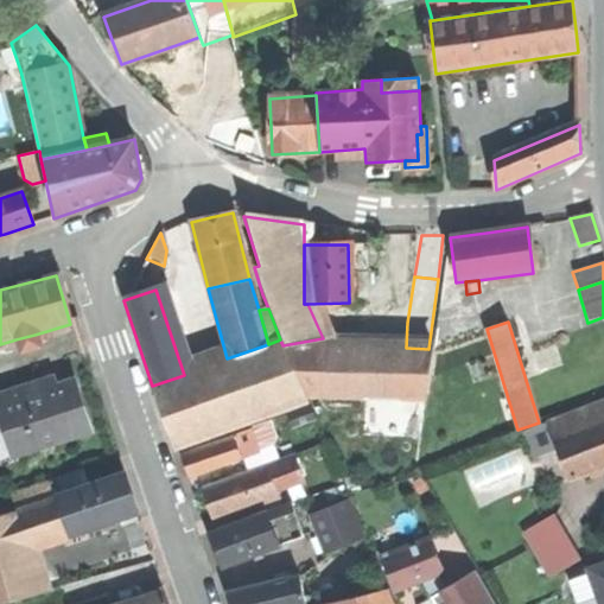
[(39,349),(35,335),(16,339),(19,354),(39,349)]
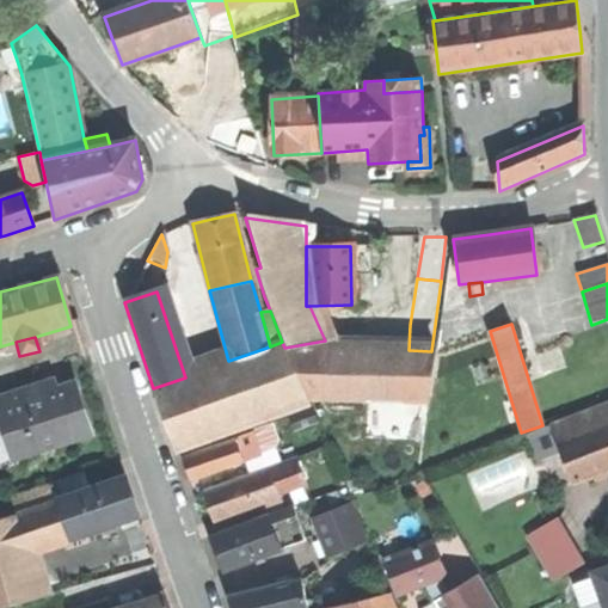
[(329,349),(325,341),(284,348),(306,398),(326,399),(325,349),(329,349)]
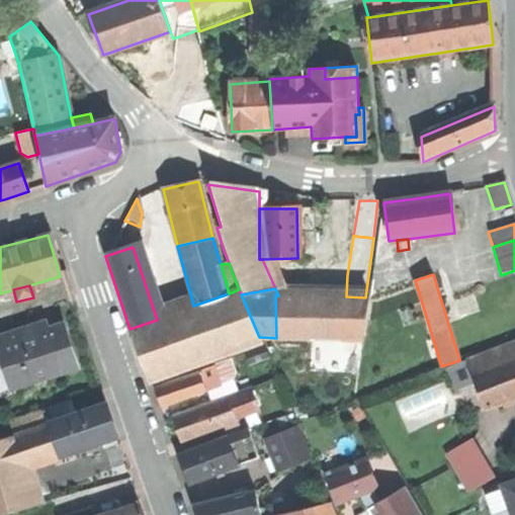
[(261,340),(259,337),(241,294),(239,289),(229,293),(193,306),(157,320),(130,329),(148,382),(261,340)]
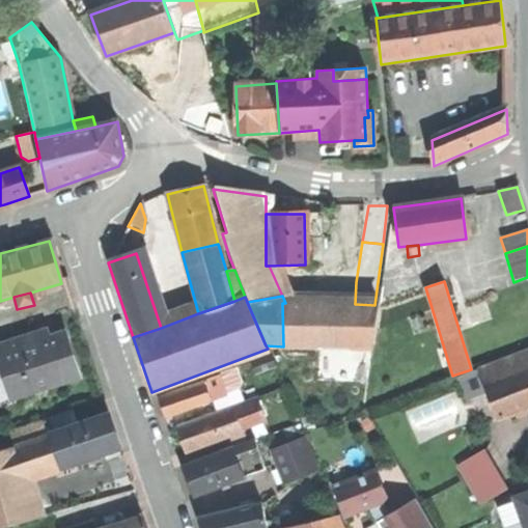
[(12,306),(10,298),(0,301),(2,308),(12,306)]
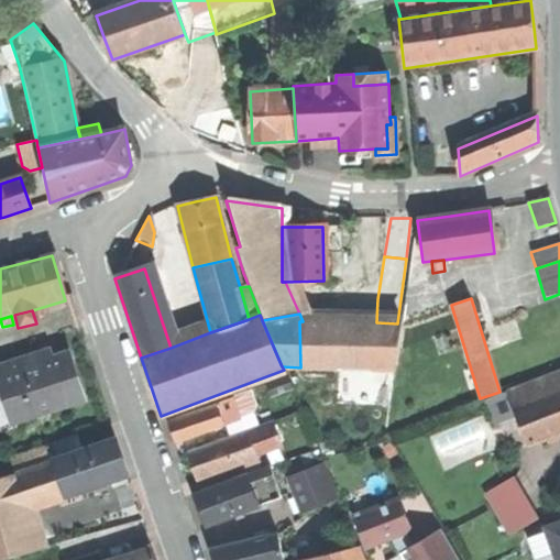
[(399,324),(397,324),(376,322),(303,321),(299,321),(300,368),(362,369),(393,369),(399,324)]
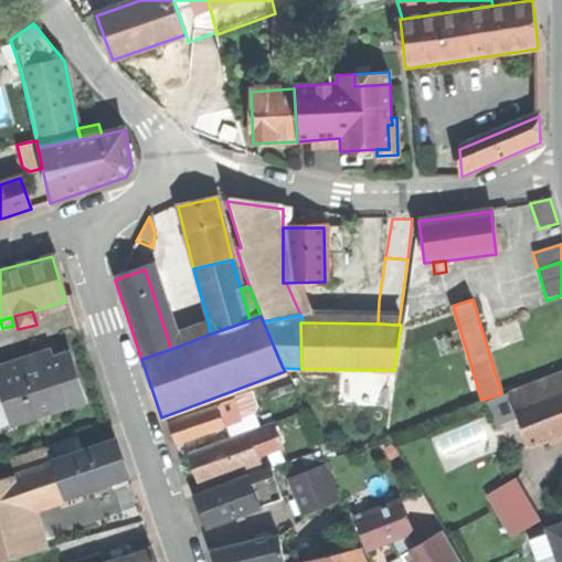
[(0,392),(10,424),(80,402),(73,382),(65,360),(49,364),(45,357),(0,371),(0,392)]
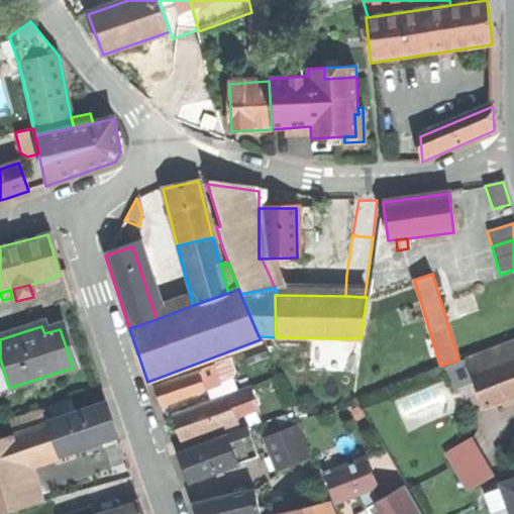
[(355,373),(361,338),(332,338),(331,373),(355,373)]
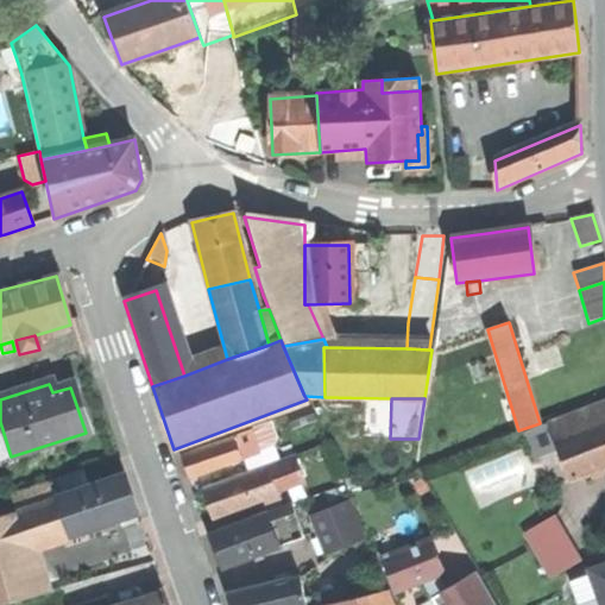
[(604,402),(547,424),(569,481),(604,467),(604,402)]
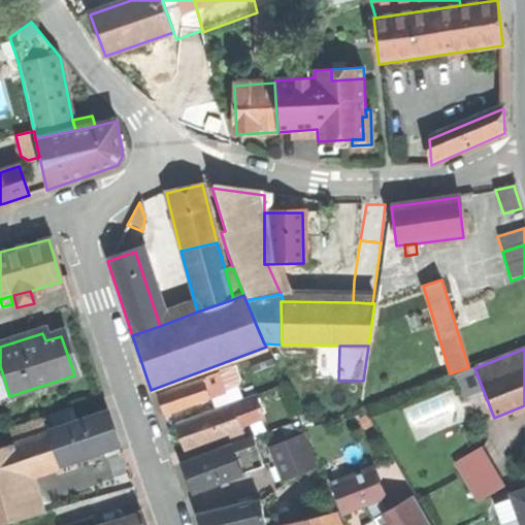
[(217,372),(217,374),(223,391),(235,387),(238,381),(233,366),(217,372)]
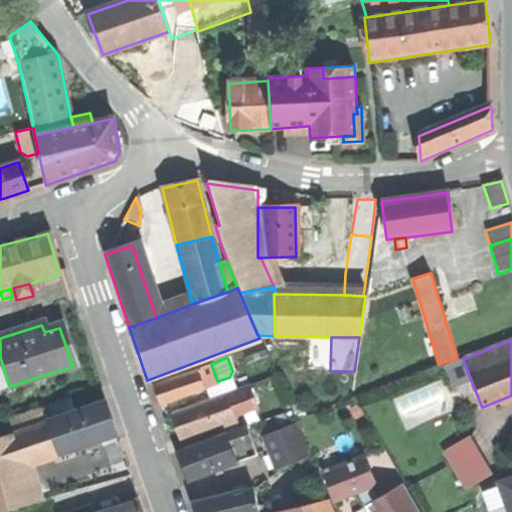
[(460,416),(482,407),(463,359),(441,368),(460,416)]
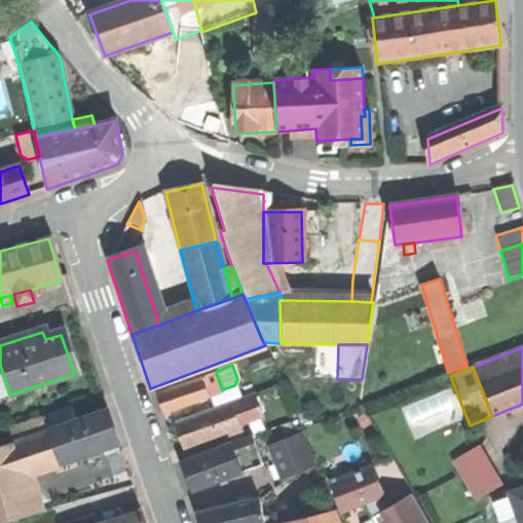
[(216,373),(191,382),(198,401),(223,393),(222,389),(216,373)]
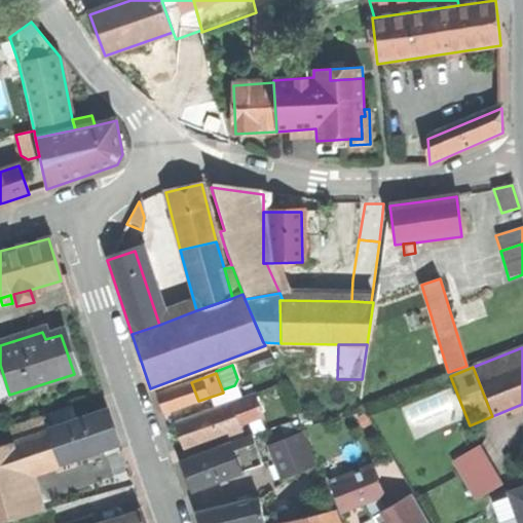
[(159,405),(163,413),(198,401),(191,382),(156,395),(159,405)]
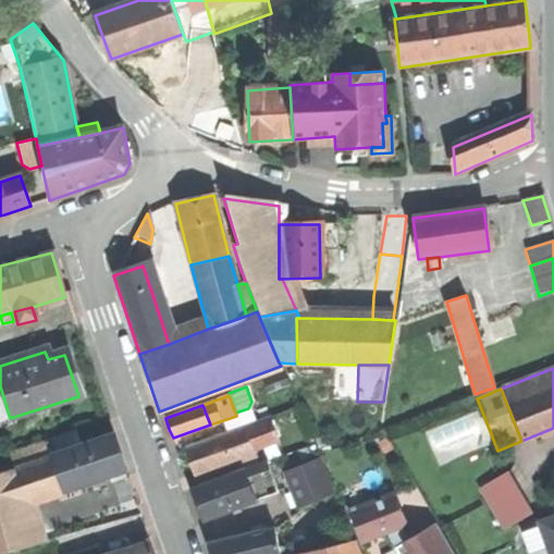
[(268,418),(236,430),(245,452),(275,440),(268,418)]
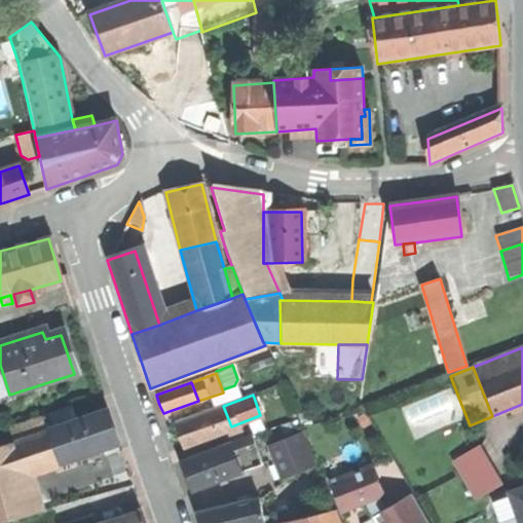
[(223,406),(204,413),(215,441),(234,434),(231,426),(223,406)]
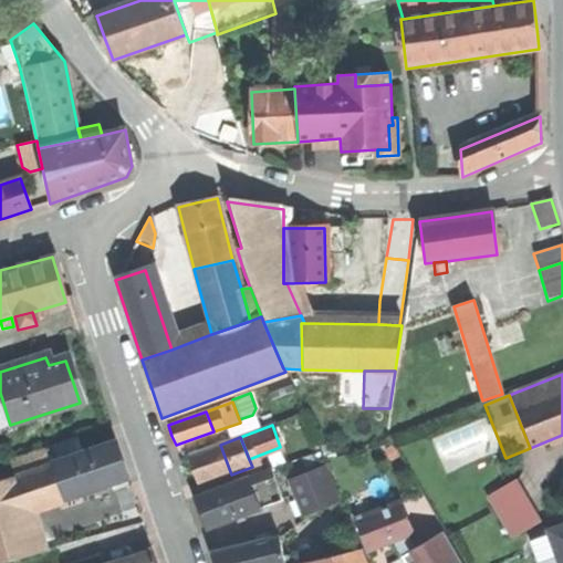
[(45,450),(50,465),(80,454),(75,439),(45,450)]
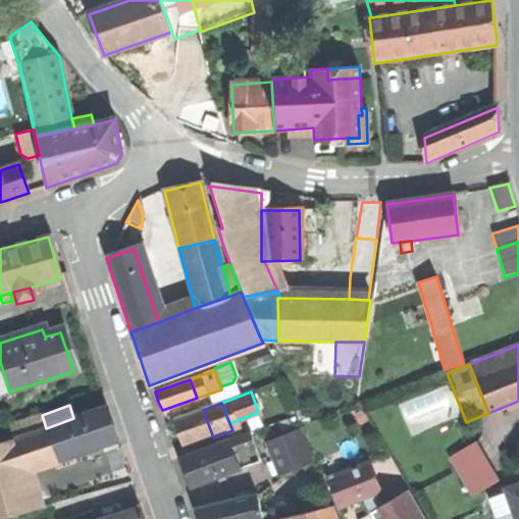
[(57,459),(58,462),(115,443),(110,424),(104,407),(73,418),(46,428),(57,459)]
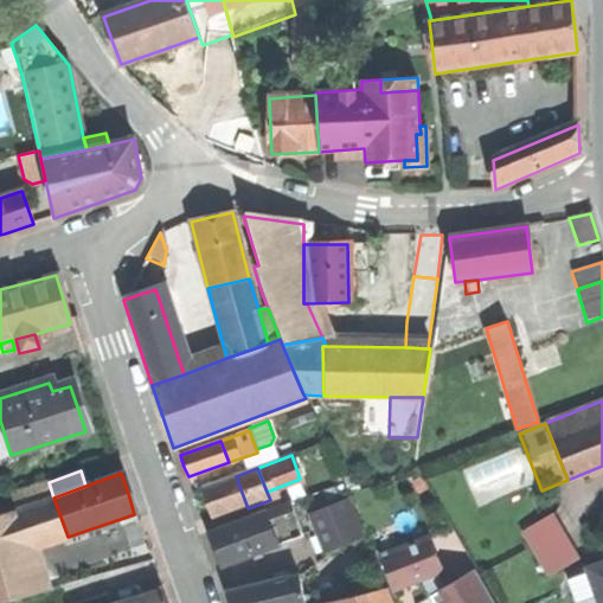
[(206,506),(211,521),(248,508),(236,476),(199,489),(206,506)]
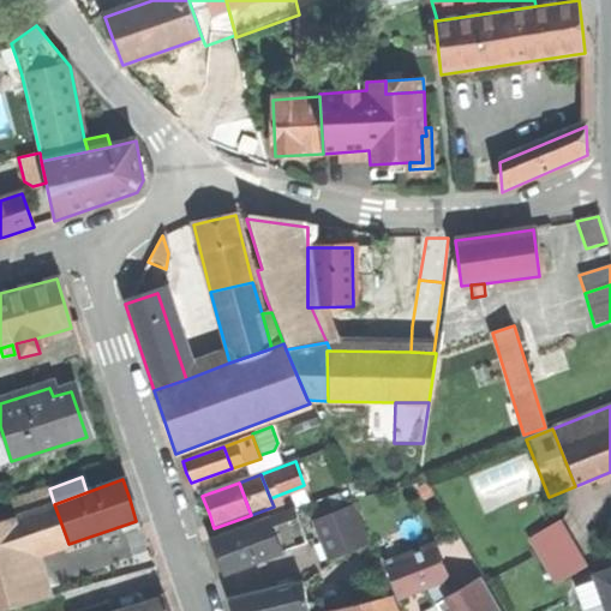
[(13,519),(54,504),(49,489),(7,502),(13,519)]
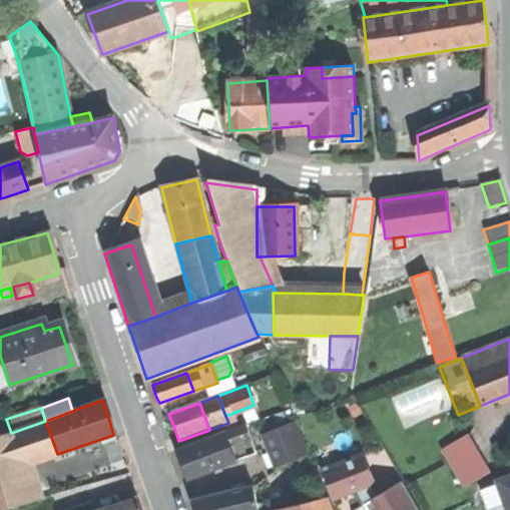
[(20,463),(56,451),(45,421),(11,433),(20,463)]
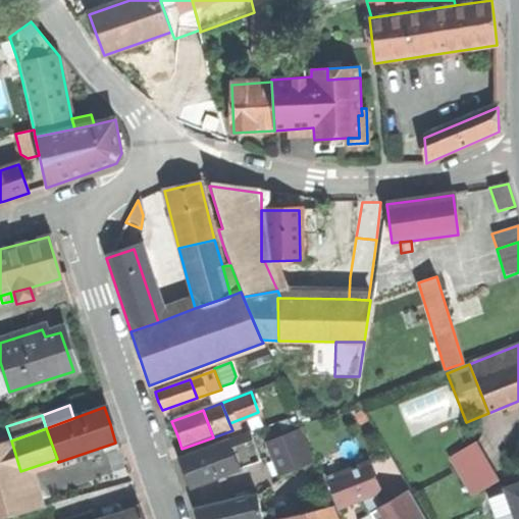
[(265,445),(277,475),(308,463),(296,432),(265,445)]
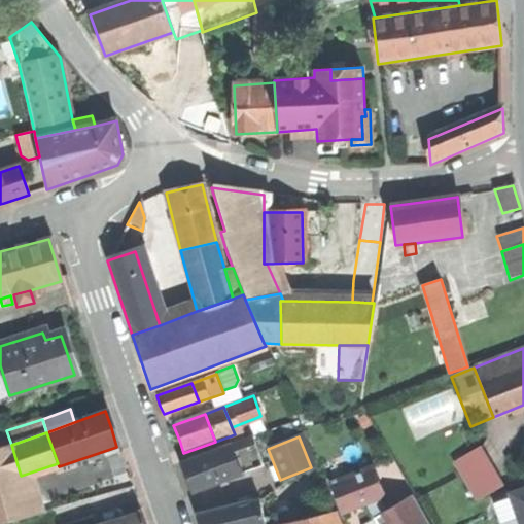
[(229,446),(240,476),(262,467),(250,438),(229,446)]
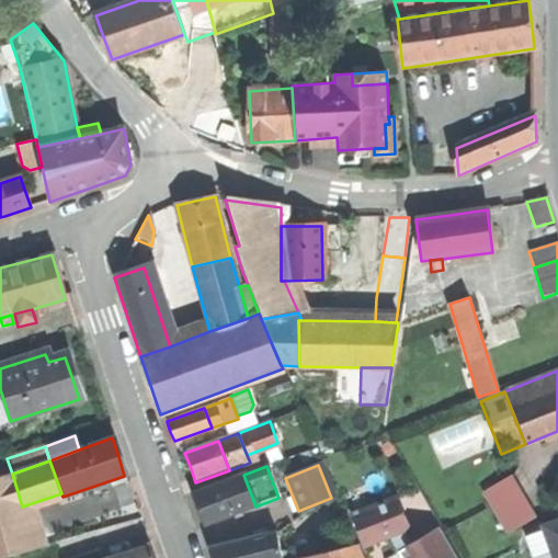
[(36,557),(22,507),(12,474),(0,476),(0,557),(36,557)]
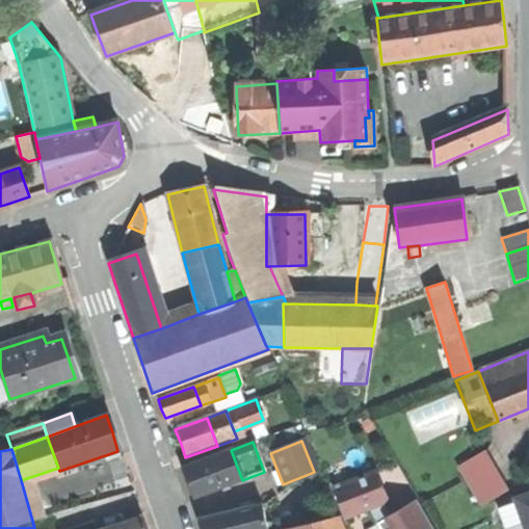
[(193,499),(242,480),(231,450),(182,468),(187,483),(193,499)]
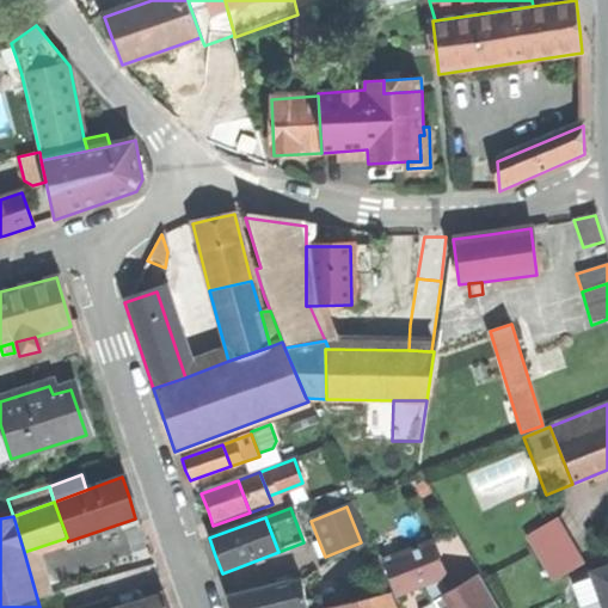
[(522,541),(532,558),(563,540),(553,522),(522,541)]
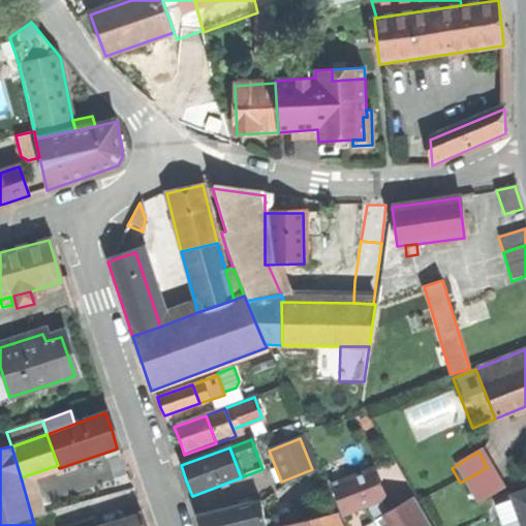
[(487,467),(460,483),(472,503),(499,488),(487,467)]
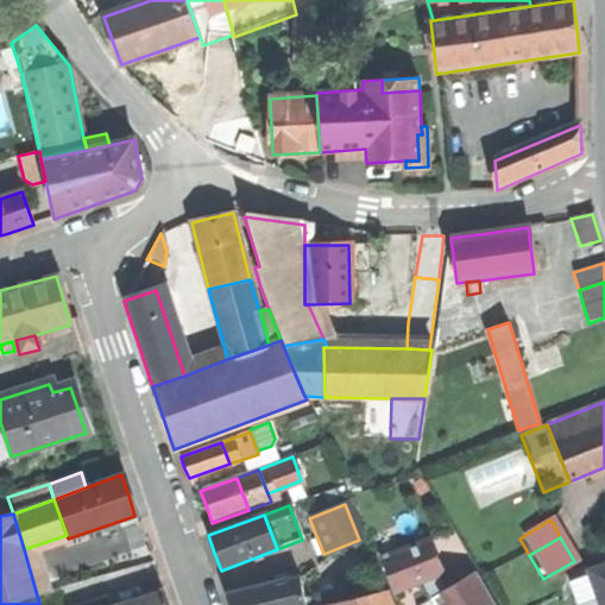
[(428,540),(379,560),(392,592),(408,586),(420,580),(430,598),(443,591),(435,575),(441,573),(428,540)]
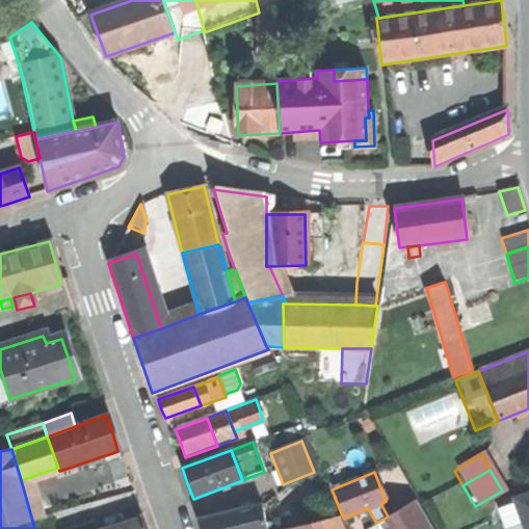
[(528,528),(528,495),(513,500),(524,528),(528,528)]
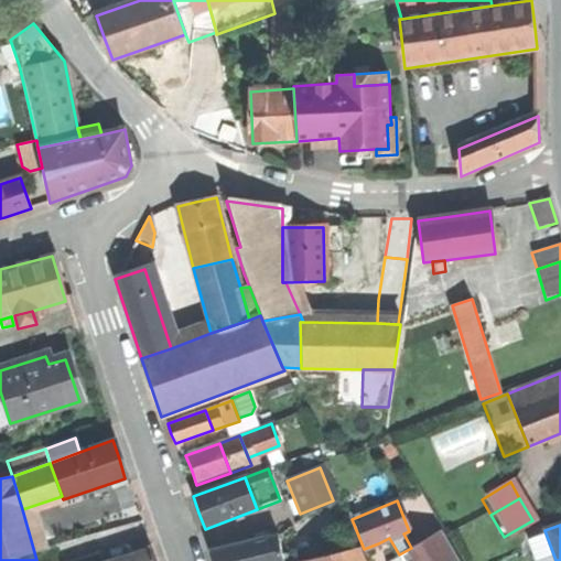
[(456,560),(440,531),(411,548),(399,554),(398,556),(400,560),(456,560)]
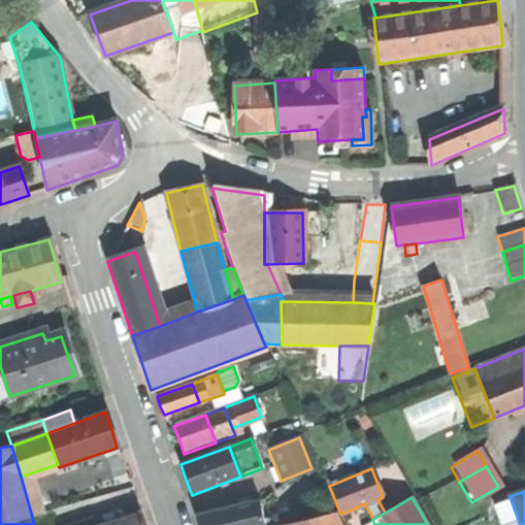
[(263,524),(258,502),(195,517),(197,524),(263,524)]
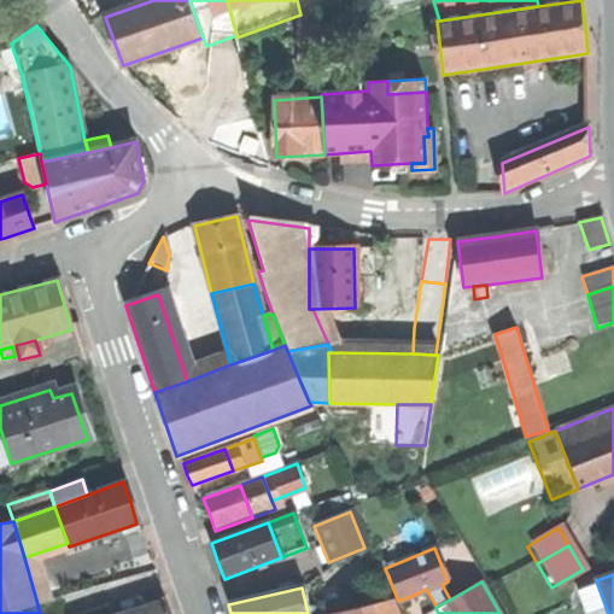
[(152,604),(155,613),(157,613),(167,609),(164,600),(152,604)]
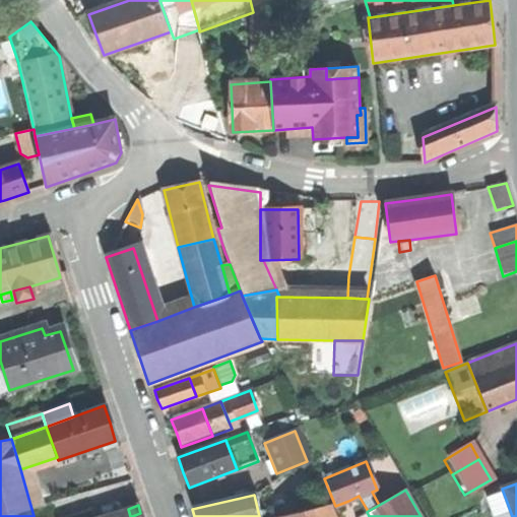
[(334,516),(329,505),(282,516),(334,516)]
